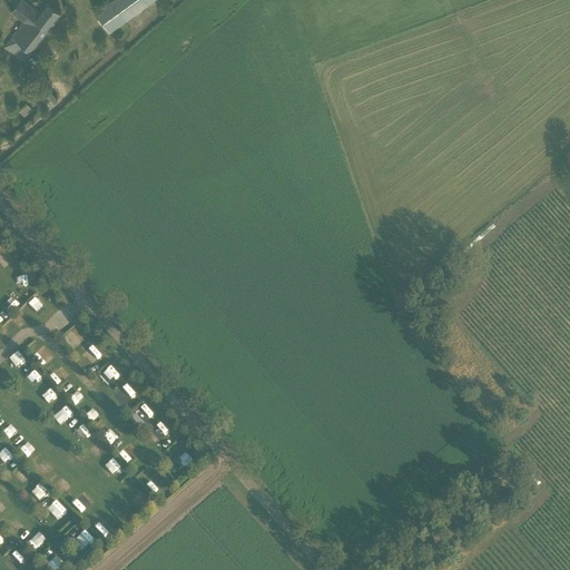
[(38,11),(23,0),(19,0),(11,10),(25,21),(6,46),(23,60),(31,51),(61,12),(47,1),(38,11)]
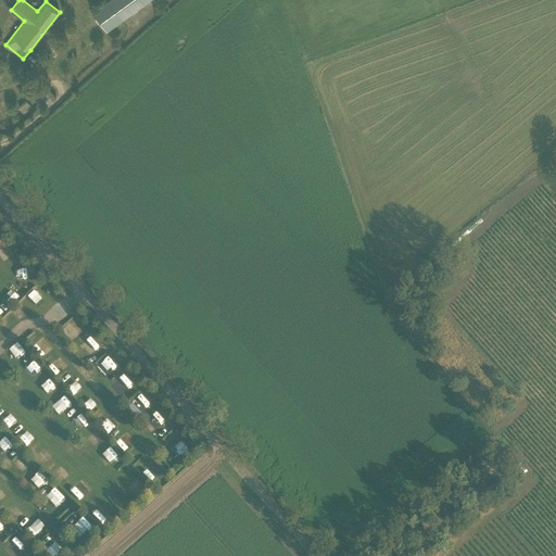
[(108,0),(92,12),(96,16),(108,32),(150,0),(108,0)]
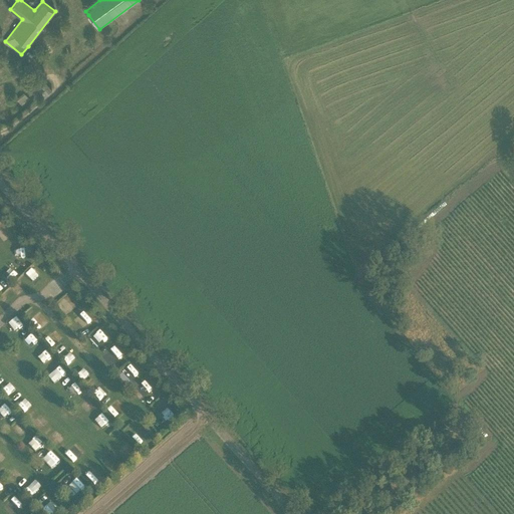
[(23,104),(30,97),(23,91),(17,97),(23,104)]
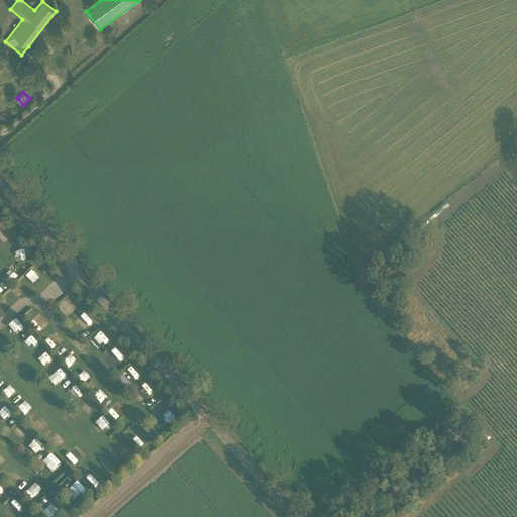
[(0,240),(2,244),(12,238),(6,228),(0,231),(0,240)]
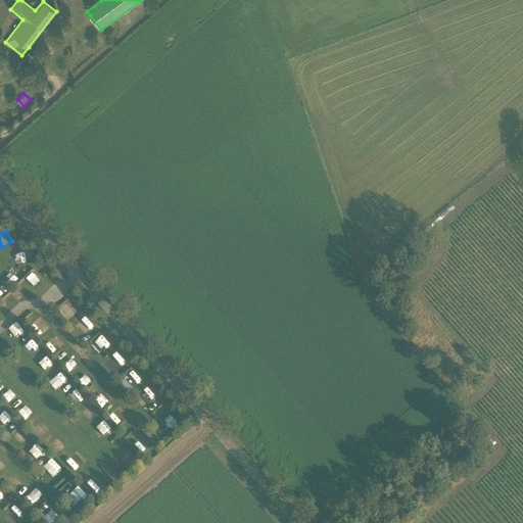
[(26,253),(15,253),(16,263),(26,263),(26,253)]
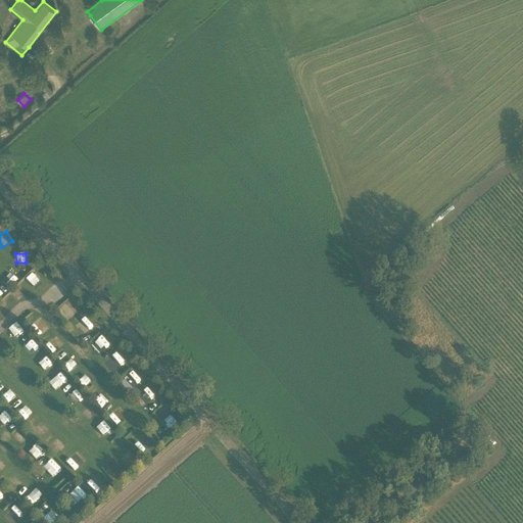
[(31,274),(26,281),(38,290),(43,284),(31,274)]
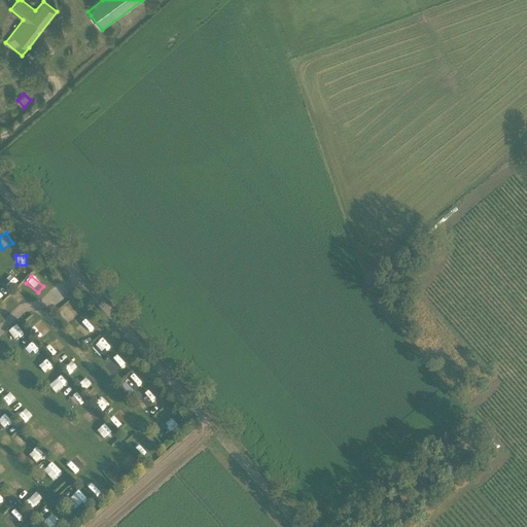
[(69,322),(78,312),(70,304),(61,314),(69,322)]
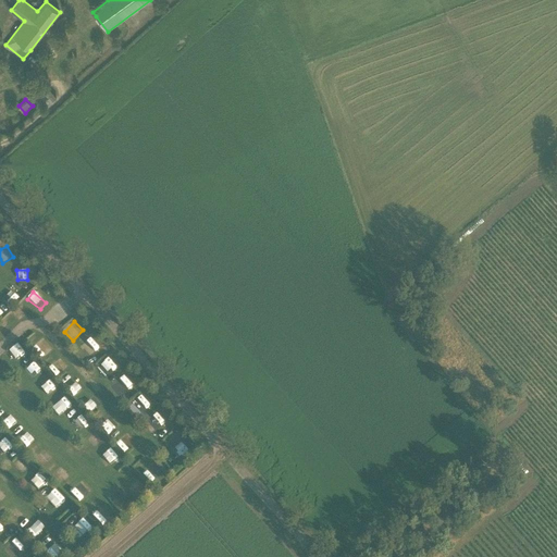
[(40,359),(53,347),(44,338),(32,349),(40,359)]
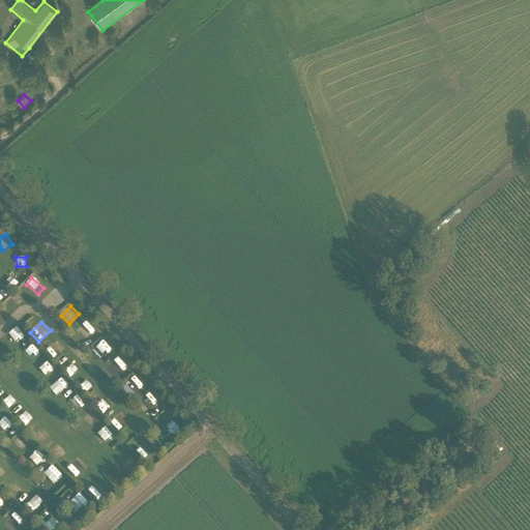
[(78,329),(86,339),(94,330),(86,322),(78,329)]
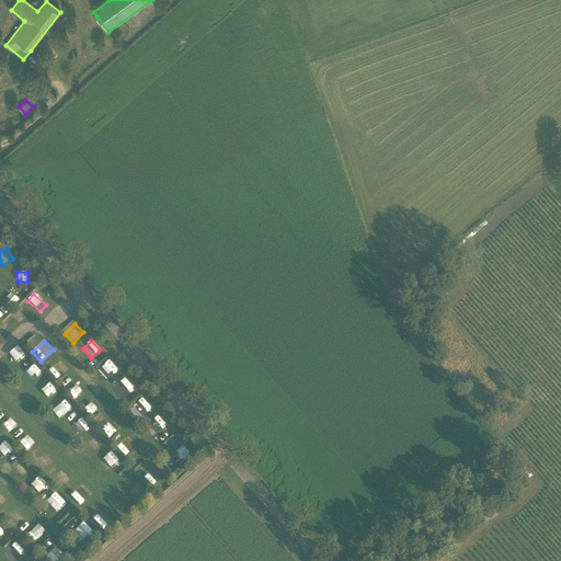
[(98,373),(105,379),(116,368),(109,361),(98,373)]
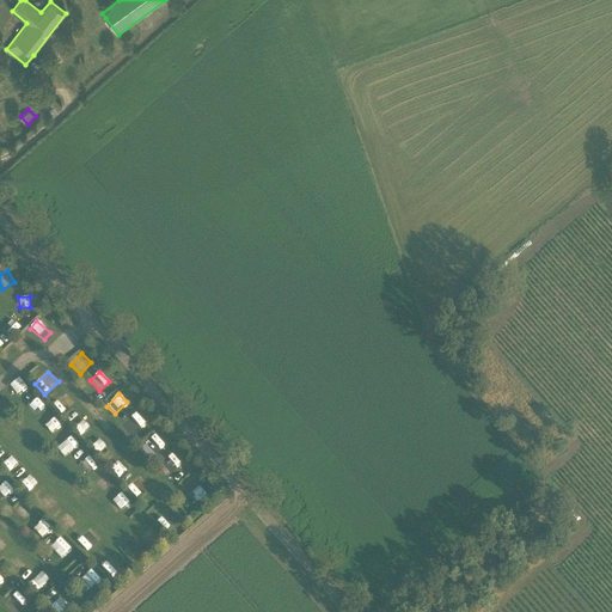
[(61,414),(73,403),(67,396),(55,407),(61,414)]
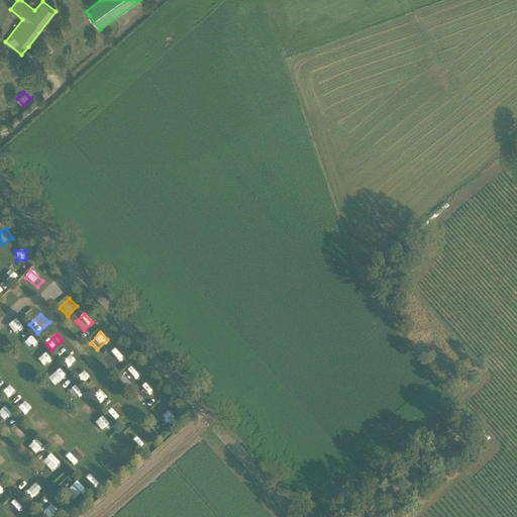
[(24,343),(30,350),(37,343),(31,336),(24,343)]
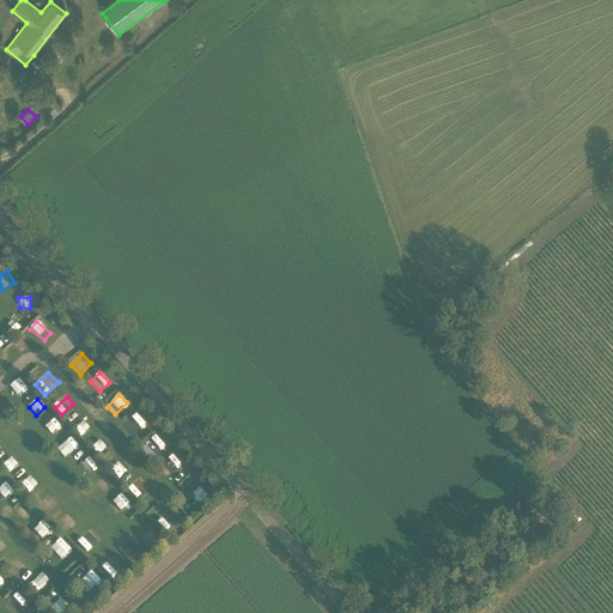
[(132,437),(137,432),(138,434),(146,425),(135,413),(122,428),(132,437)]
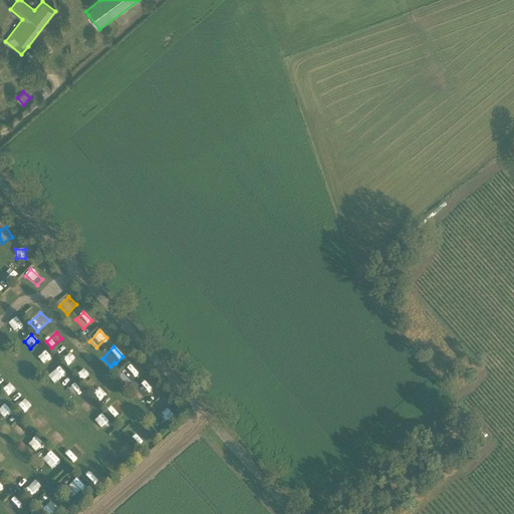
[(45,365),(52,358),(45,350),(37,357),(45,365)]
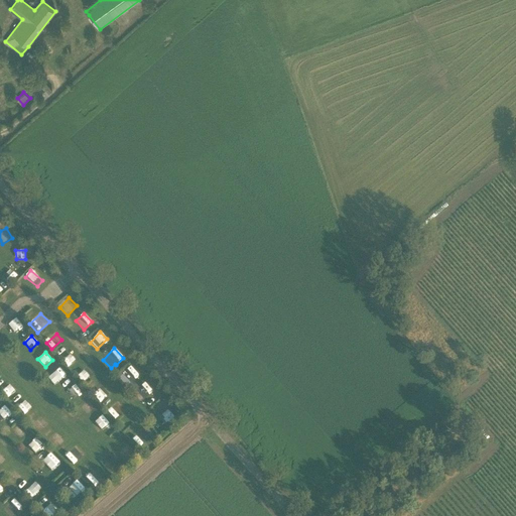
[(69,368),(80,359),(73,352),(62,361),(69,368)]
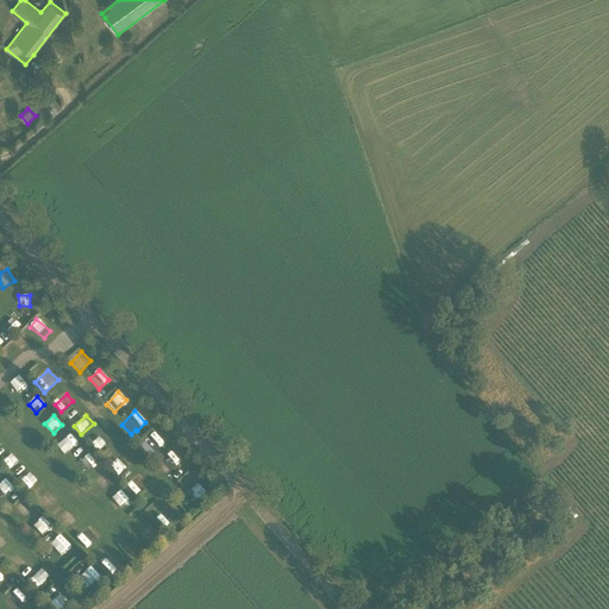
[(142,445),(151,456),(164,443),(155,433),(142,445)]
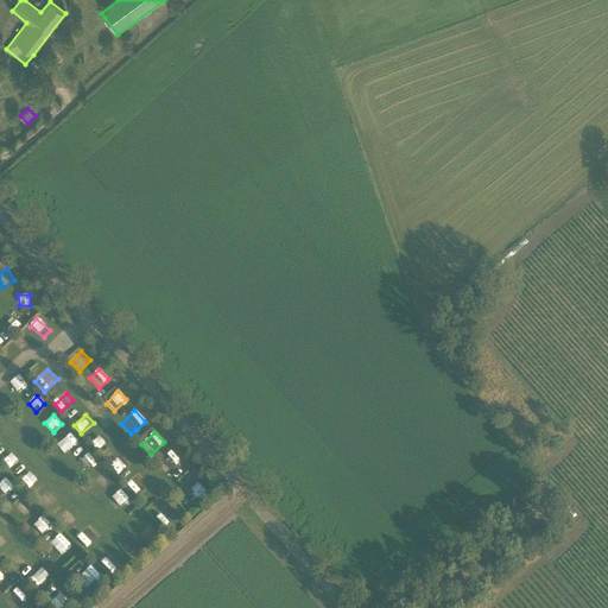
[(103,434),(92,444),(97,451),(109,441),(103,434)]
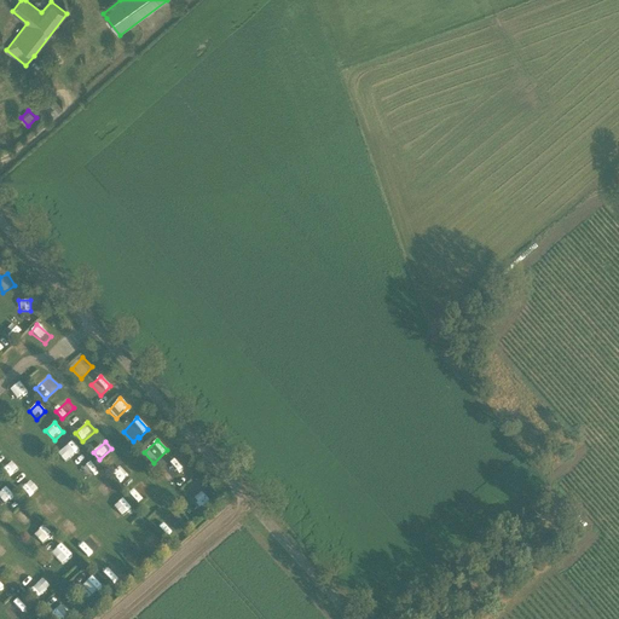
[(69,457),(80,452),(75,443),(65,447),(69,457)]
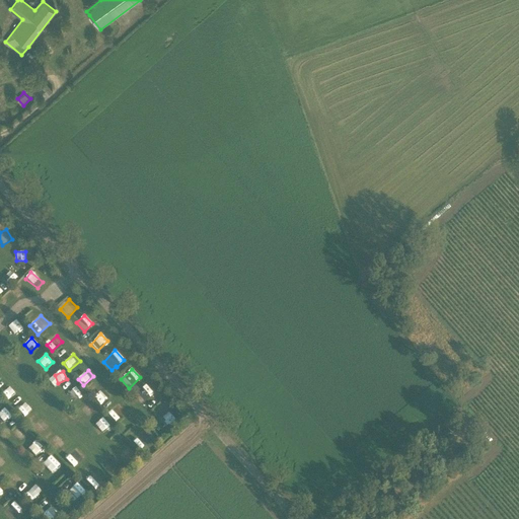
[(12,383),(2,393),(8,399),(19,390),(12,383)]
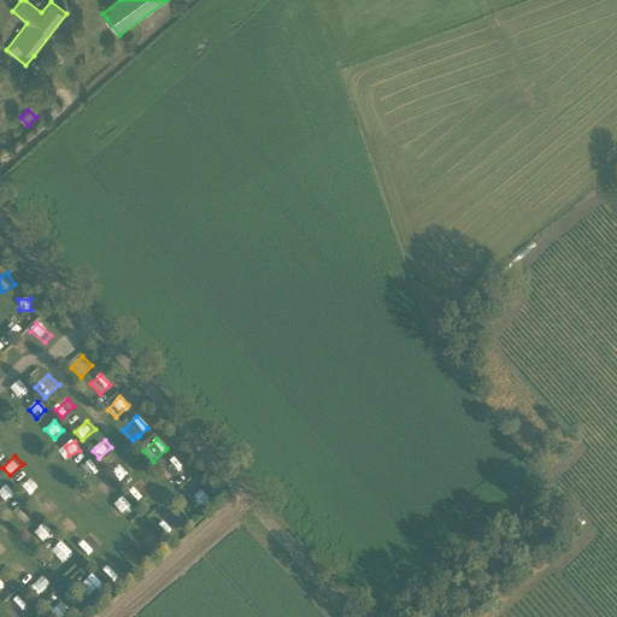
[(160,471),(169,480),(183,468),(174,458),(160,471)]
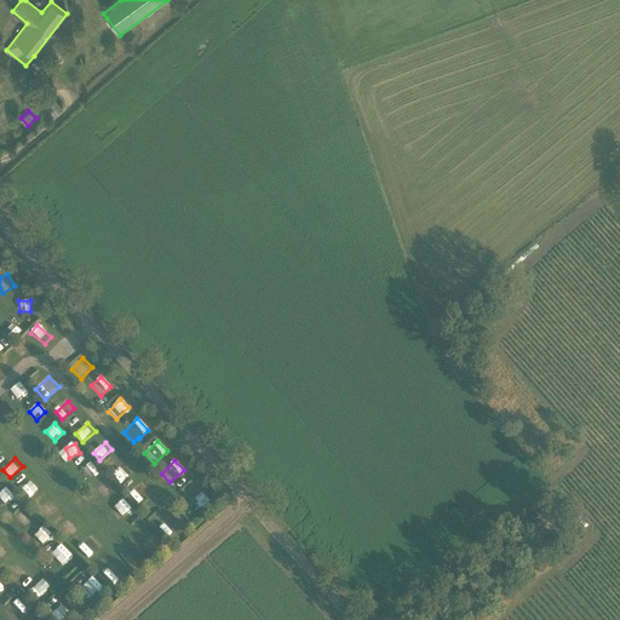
[(85,482),(97,471),(89,461),(76,474),(85,482)]
